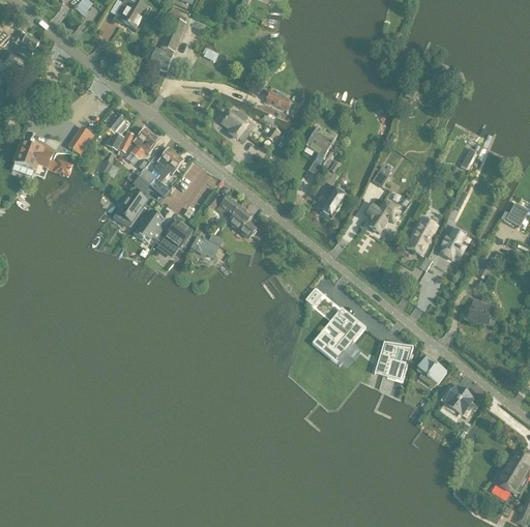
[(136,7),(129,4),(130,3),(124,0),(113,19),(119,22),(121,20),(136,28),(148,7),(139,1),(136,7)]
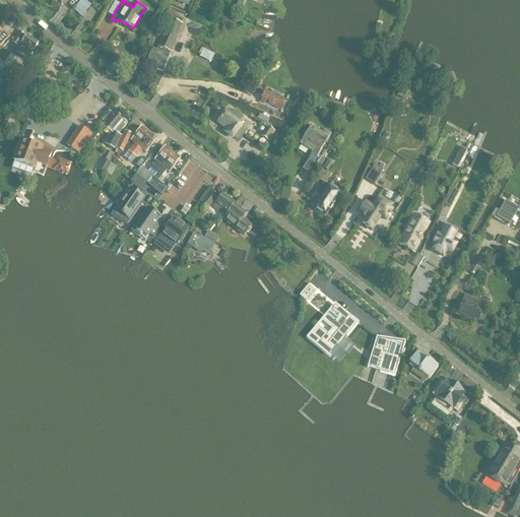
[(238,0),(235,8),(240,10),(243,0),(238,0)]
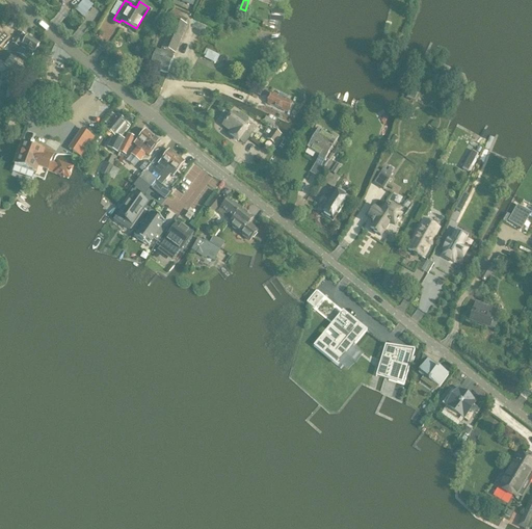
[(175,51),(186,23),(174,17),(161,46),(162,46),(160,50),(156,48),(150,63),(167,71),(176,52),(175,51)]
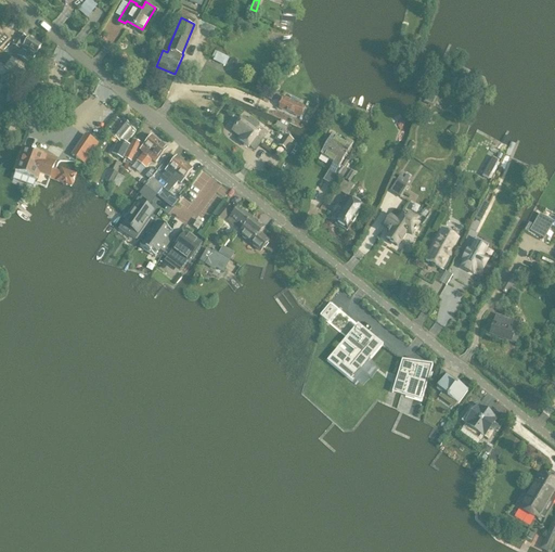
[(20,47),(26,36),(21,31),(14,42),(20,47)]
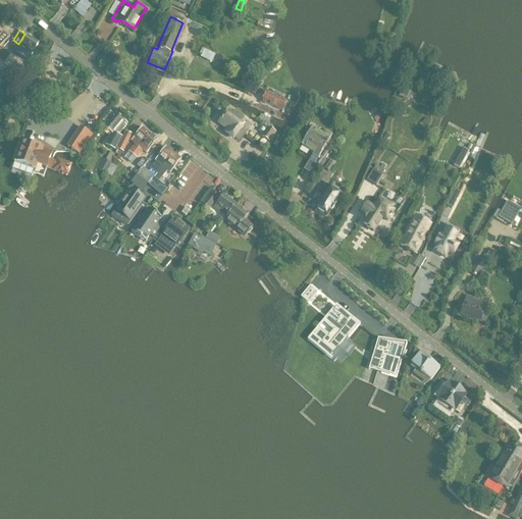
[(0,44),(8,36),(3,31),(1,33),(0,32),(0,44)]
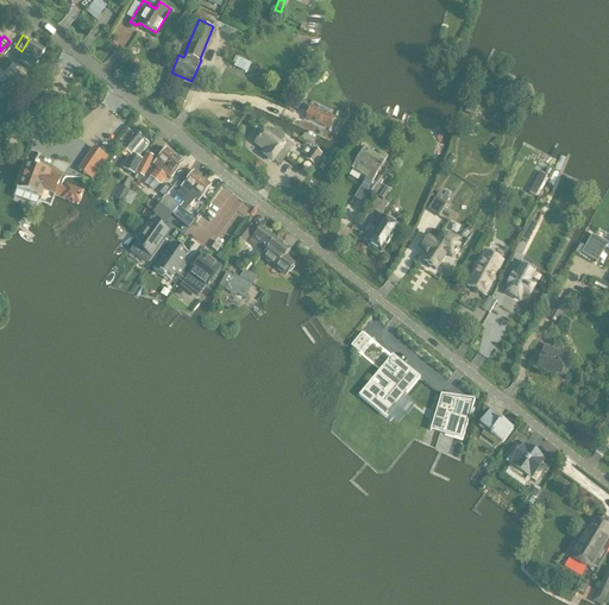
[(32,68),(45,48),(32,39),(23,55),(24,56),(22,61),(32,68)]
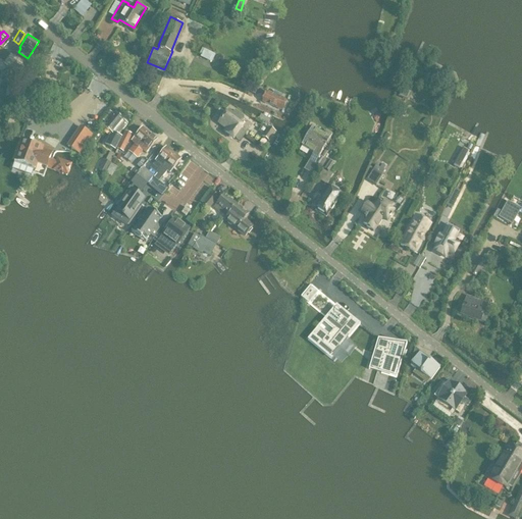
[(212,60),(215,52),(204,47),(200,55),(212,60)]
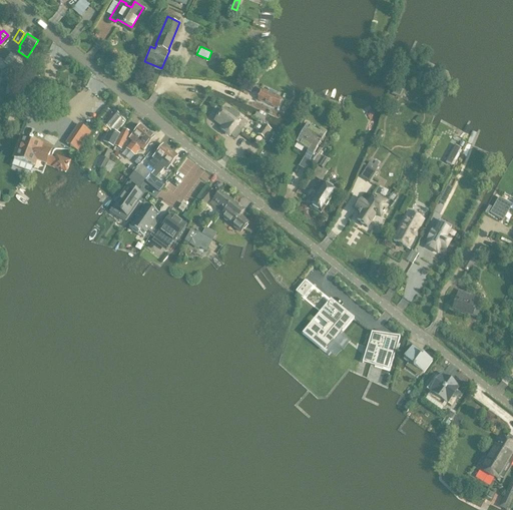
[(405,88),(396,84),(392,92),(401,96),(405,88)]
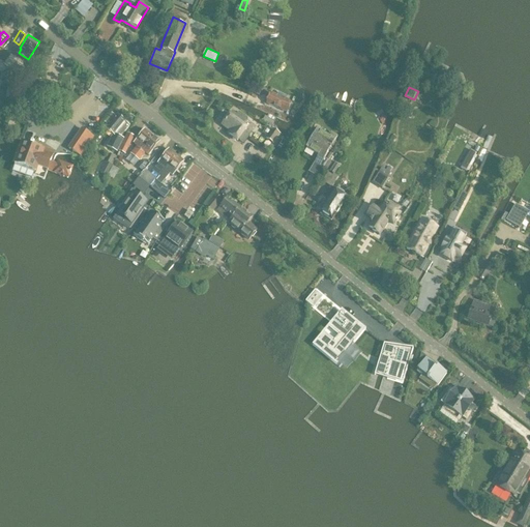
[(271,91),(267,101),(286,110),(290,99),(271,91)]
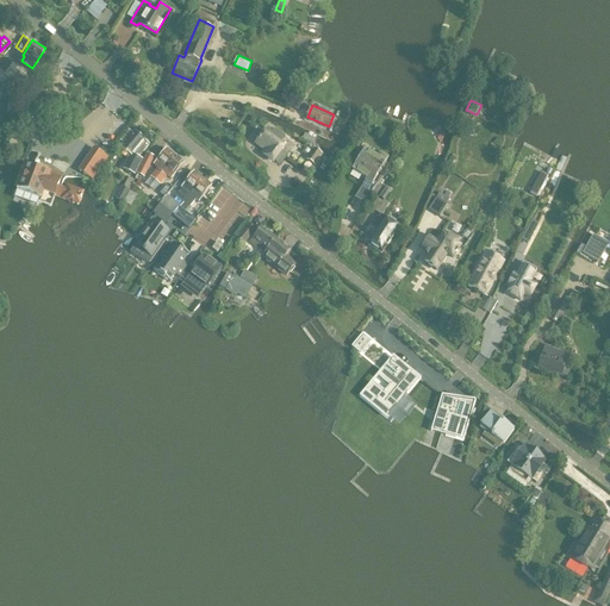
[(259,137),(255,142),(265,148),(262,151),(273,160),(274,158),(280,163),(287,152),(281,148),(284,145),(279,142),(285,135),(275,126),(273,130),(267,125),(263,130),(259,126),(254,133),(259,137)]
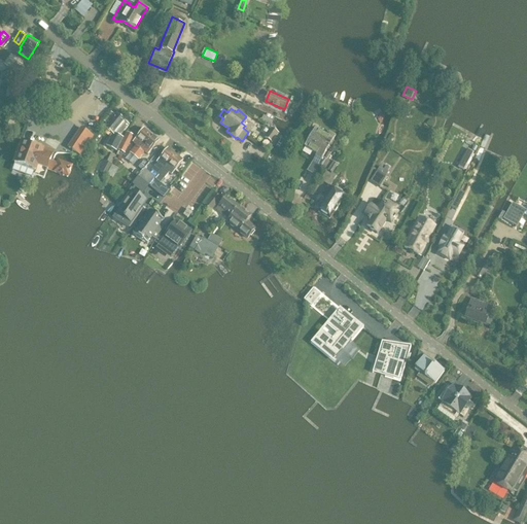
[(129,123),(116,112),(109,121),(107,120),(104,125),(112,132),(106,144),(116,149),(124,136),(119,134),(129,123)]
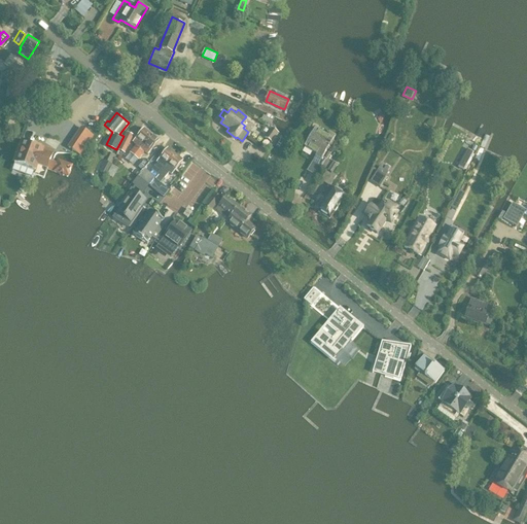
[(270,128),(265,125),(260,130),(267,134),(265,136),(272,140),(278,132),(271,127),(270,128)]
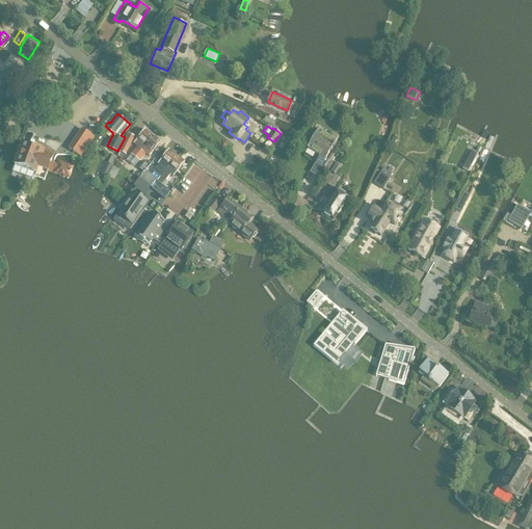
[(313,126),(307,137),(311,140),(308,147),(319,154),(313,166),(321,172),(329,159),(325,157),(339,135),(333,132),(330,136),(313,126)]
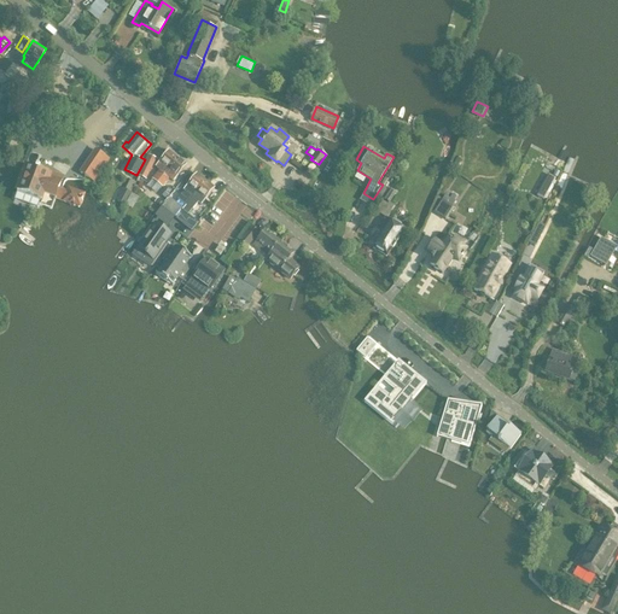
[(95,148),(80,170),(94,180),(109,157),(95,148)]
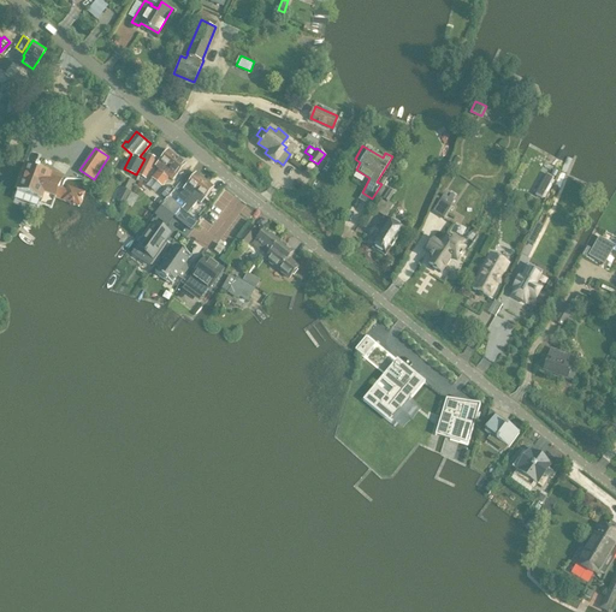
[(153,176),(158,180),(161,184),(169,176),(172,178),(185,162),(169,149),(155,165),(159,167),(153,176)]
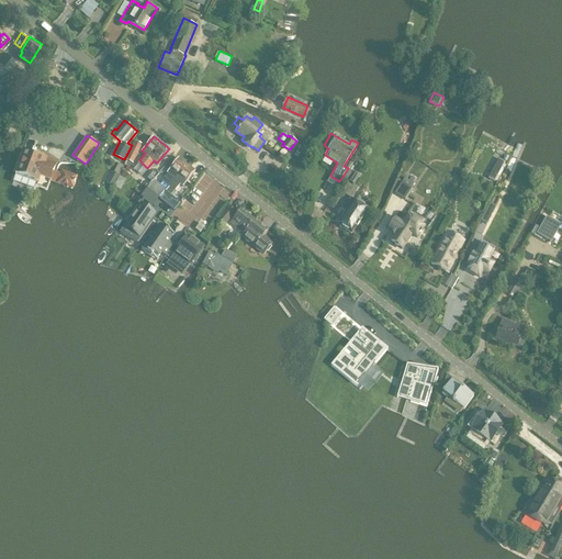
[(135,140),(126,158),(133,161),(142,143),(135,140)]
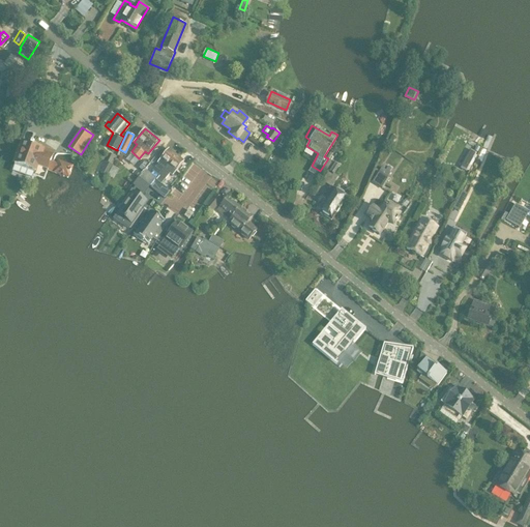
[(31,145),(22,142),(15,163),(35,170),(37,165),(68,175),(71,166),(59,162),(58,164),(50,162),(54,151),(32,143),(31,145)]
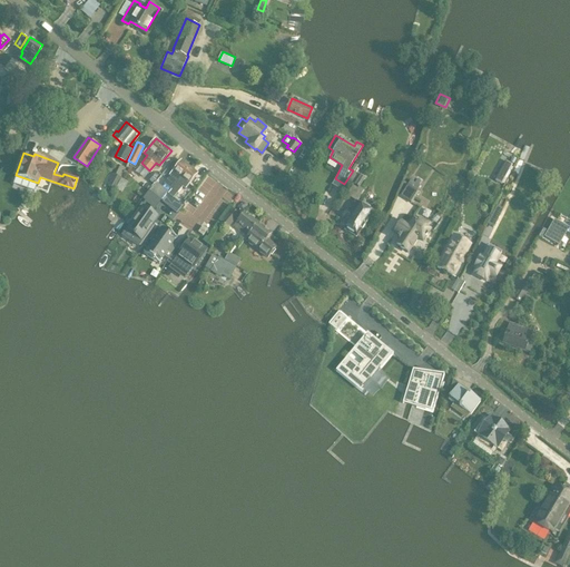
[(364,157),(353,174),(363,179),(374,163),(364,157)]
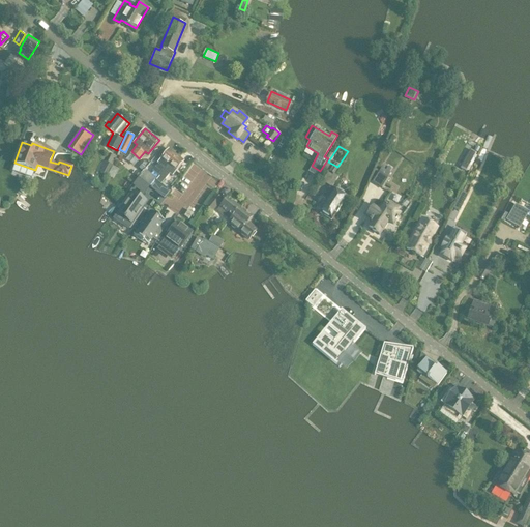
[(477,151),(470,147),(460,166),(467,170),(477,151)]
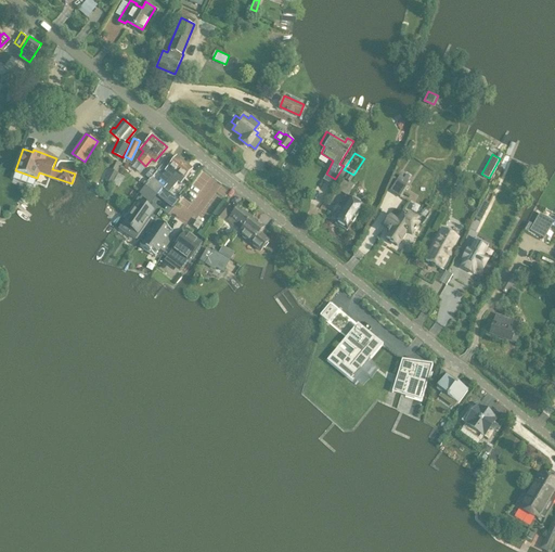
[(166,170),(160,178),(163,179),(167,183),(184,162),(177,155),(165,169),(166,170)]
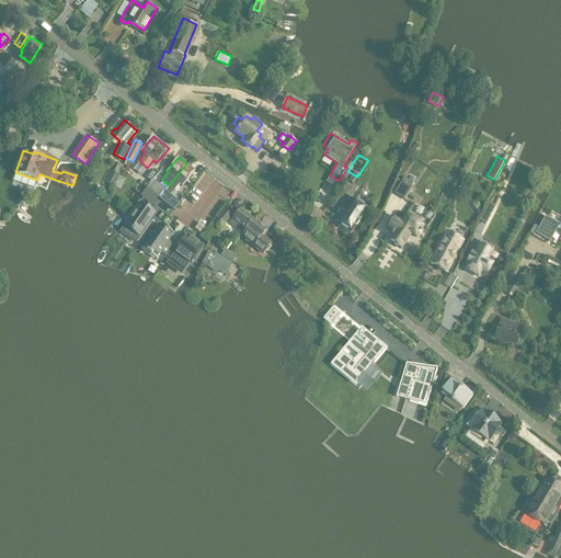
[(112,169),(106,180),(114,184),(119,173),(124,163),(118,161),(114,170),(112,169)]
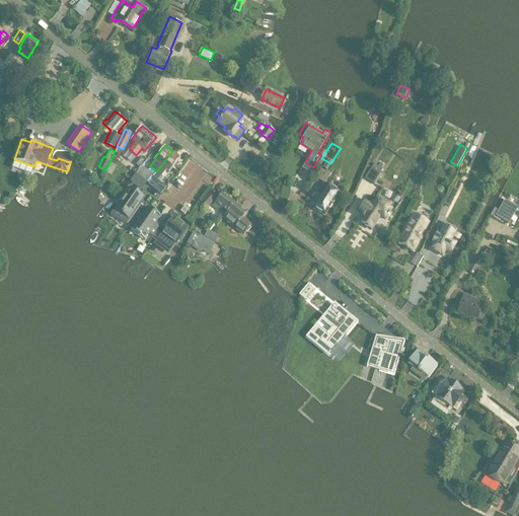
[(172,151),(156,171),(160,174),(165,167),(169,169),(179,156),(172,151)]
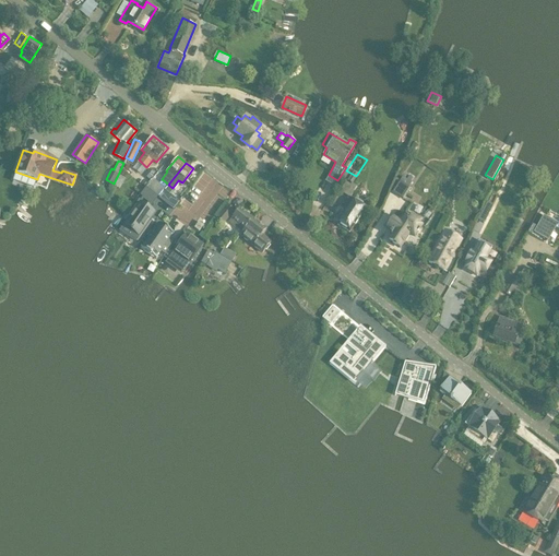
[(400,180),(408,186),(412,180),(403,175),(400,180)]
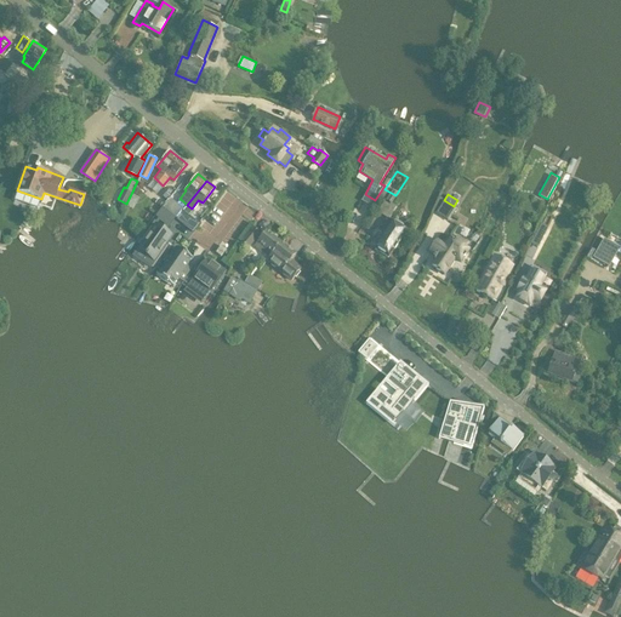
[(170,199),(164,207),(175,216),(181,207),(170,199)]
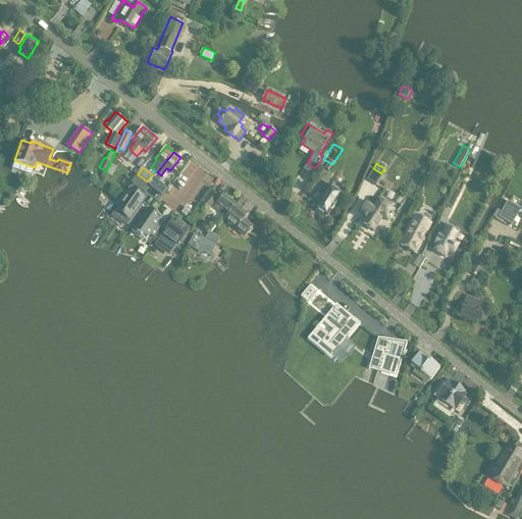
[(375,184),(382,174),(381,173),(372,167),(365,176),(375,184)]
